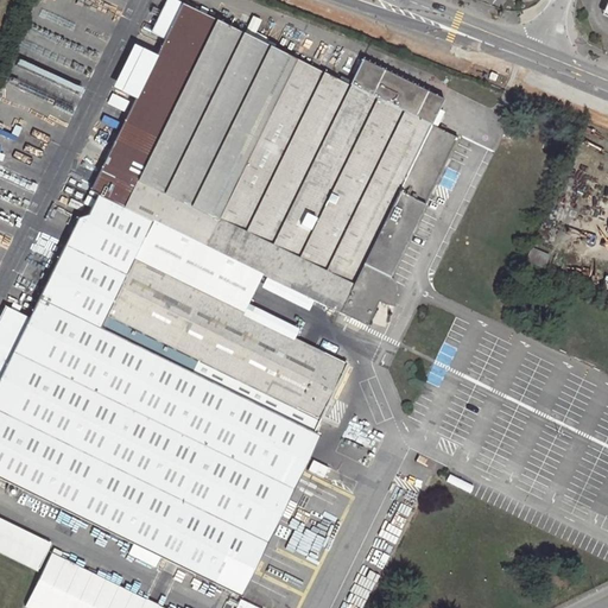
[(390,276),(458,138),(431,125),(443,99),(426,92),(428,90),(361,58),(349,84),(181,4),(89,190),(97,195),(87,215),(76,219),(38,297),(100,327),(152,221),(232,260),(242,265),(258,272),(366,324),(377,302),(382,304),(387,305),(393,305),(393,299),(394,295),(394,290),(394,283),(393,280),(390,276)]
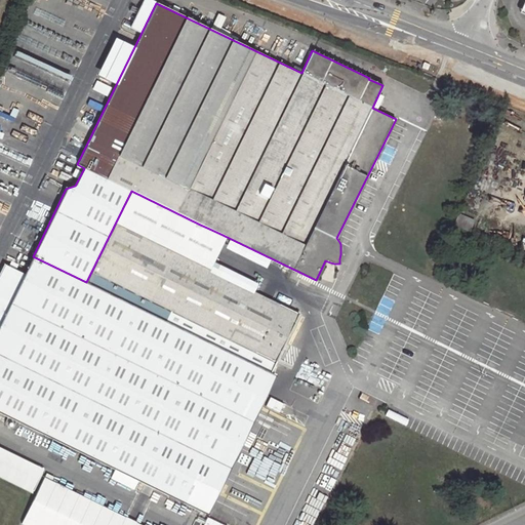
[(473,219),(458,213),(453,225),(469,231),(473,219)]
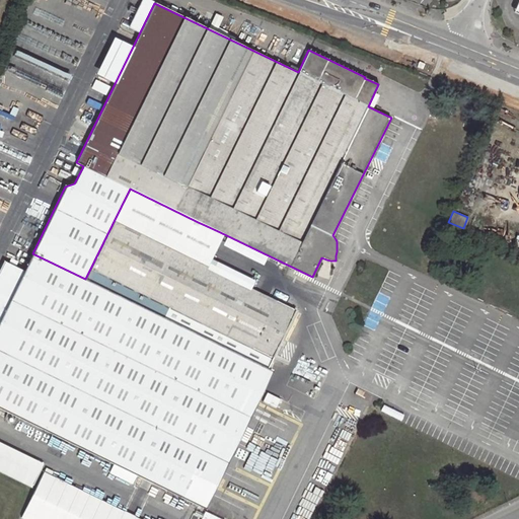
[(204,232),(207,226),(198,222),(194,228),(204,232)]
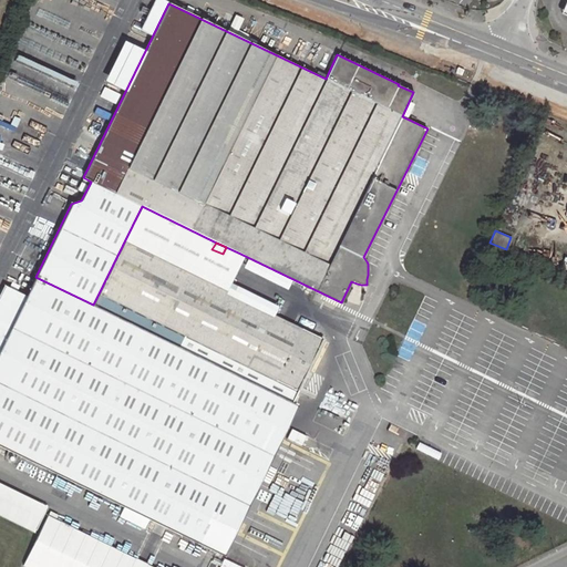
[(223,291),(208,284),(126,245),(103,294),(181,331),(184,333),(198,340),(297,389),(321,340),(223,291)]
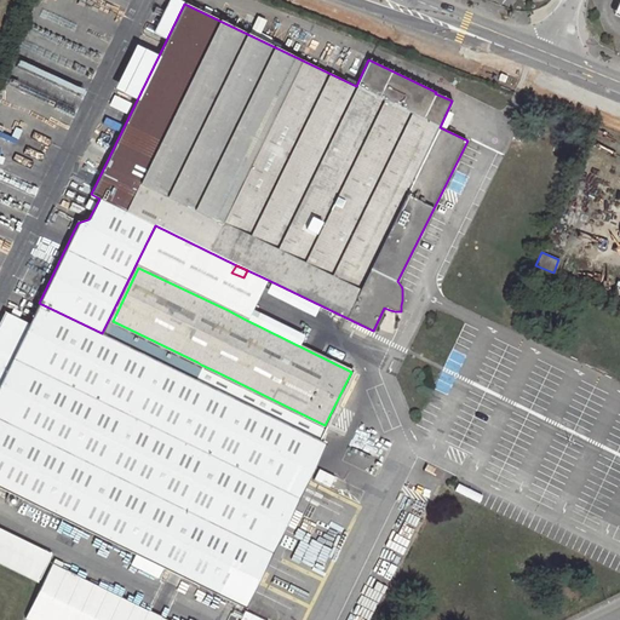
[(244,277),(228,310),(244,319),(263,277),(247,270),(244,277)]
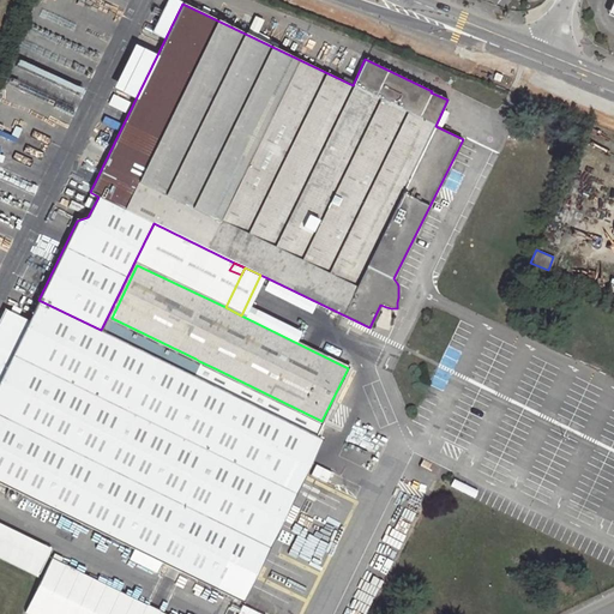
[(101,330),(38,300),(30,318),(0,378),(0,481),(235,599),(315,435),(208,383),(193,375),(188,373),(119,339),(114,337),(113,336),(108,333),(101,330)]
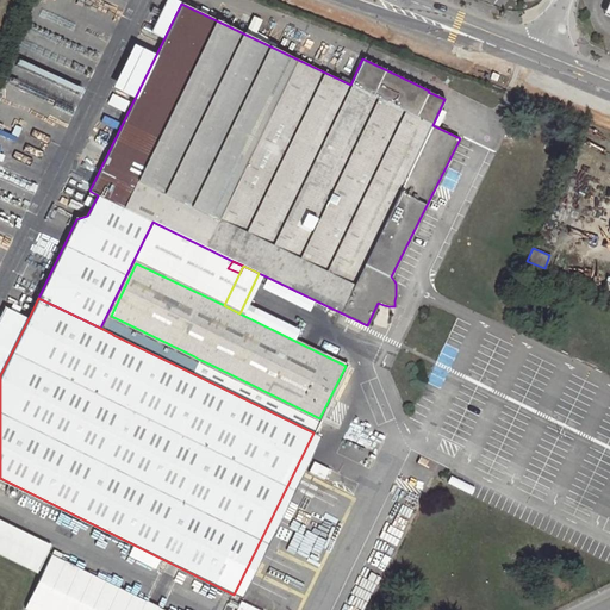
[(0,375),(30,316),(6,304),(0,315),(0,375)]
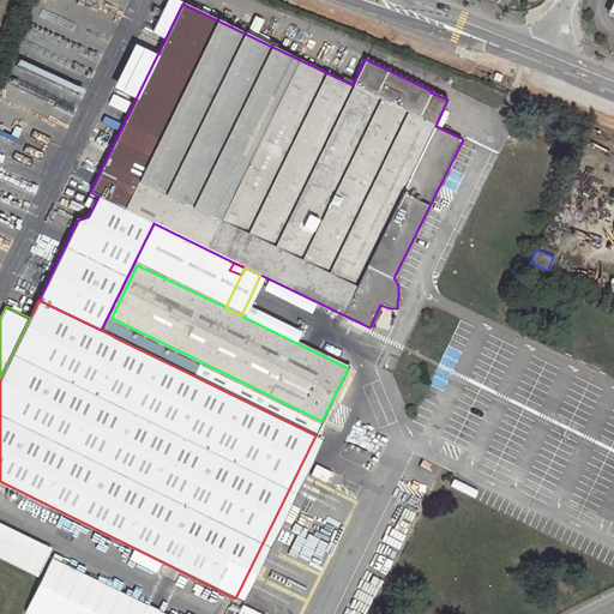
[(188,362),(175,356),(173,362),(186,369),(188,362)]
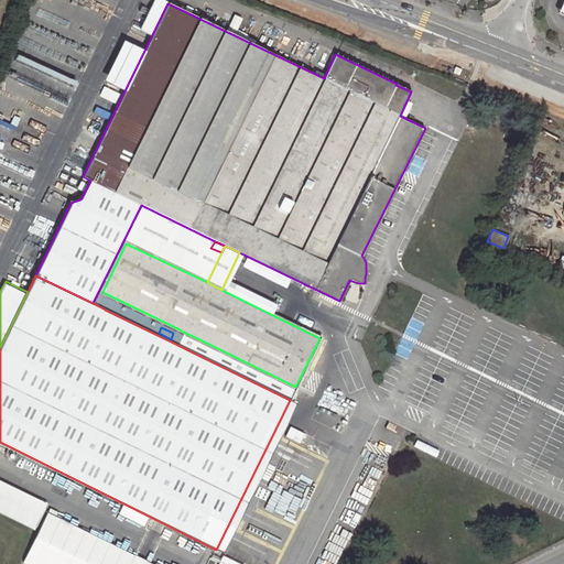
[(180,329),(173,343),(177,345),(183,332),(180,329)]
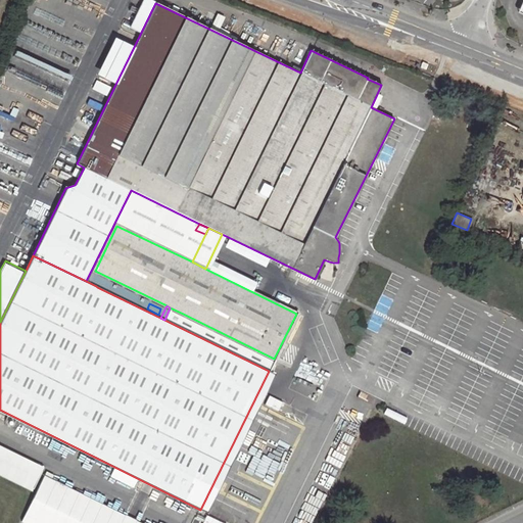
[(170,307),(164,320),(177,326),(183,314),(170,307)]
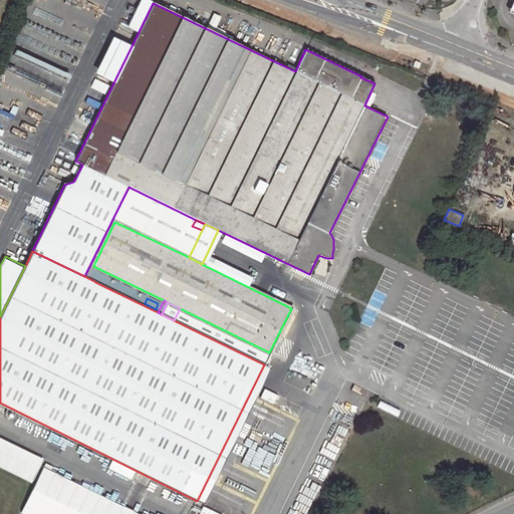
[(401,411),(379,402),(377,407),(398,417),(401,411)]
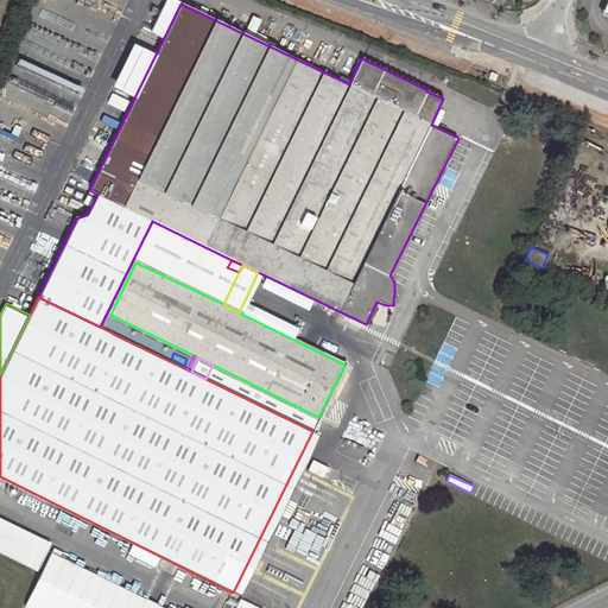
[(0,549),(38,568),(52,540),(0,515),(0,549)]
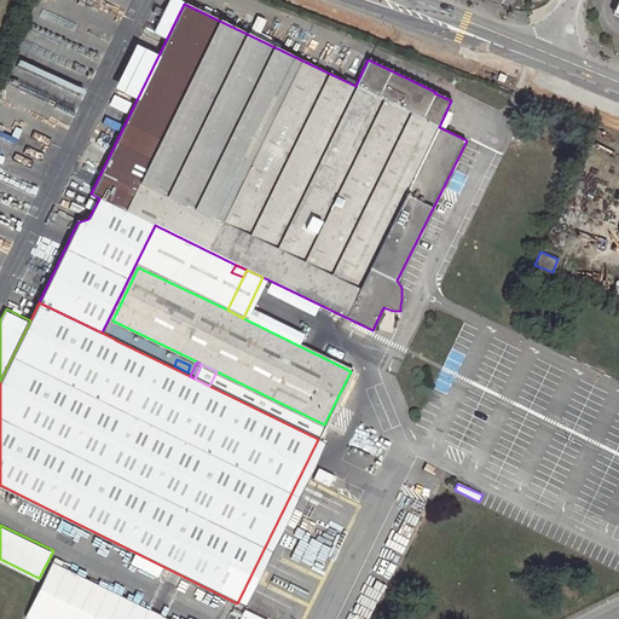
[(29,618),(168,618),(52,561),(24,617),(29,618)]
